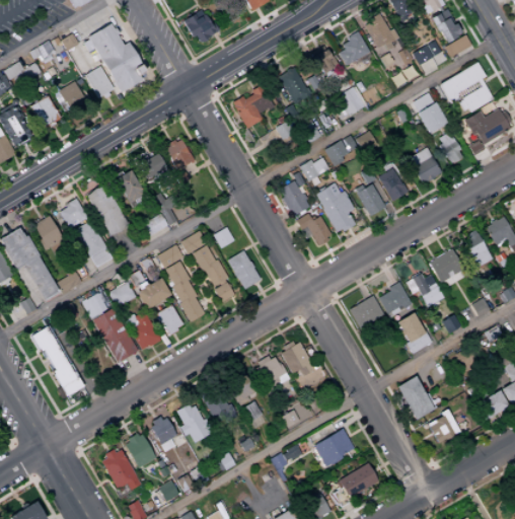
[(69,0),(90,0),(75,9),(69,0)]
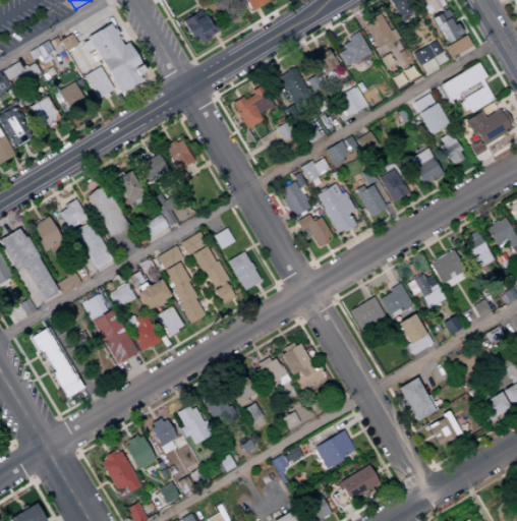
[(269,0),(270,1),(252,11),(245,0),(269,0)]
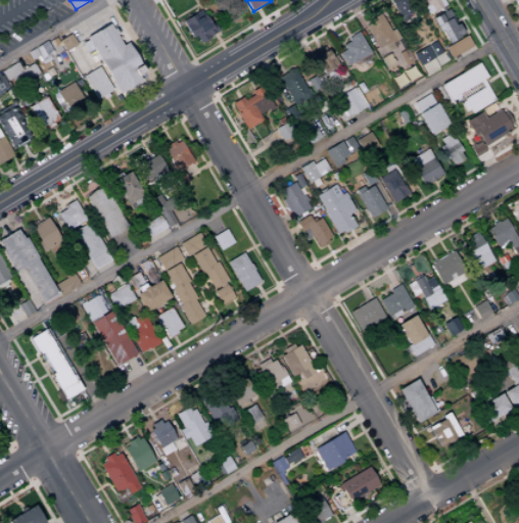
[(396,5),(395,6),(391,0),(407,0),(414,11),(404,17),(396,5)]
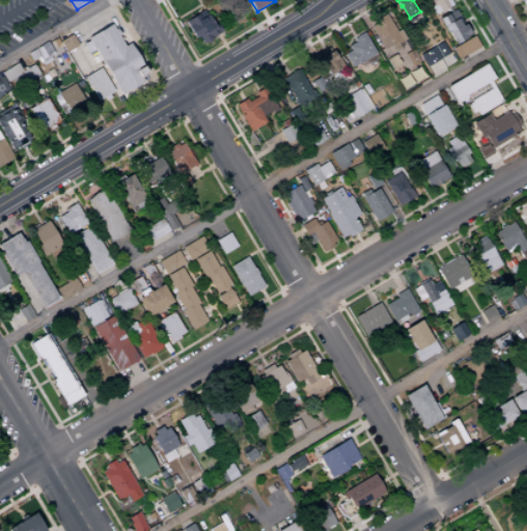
[(452,0),(455,4),(438,14),(434,6),(436,5),(433,0),(452,0)]
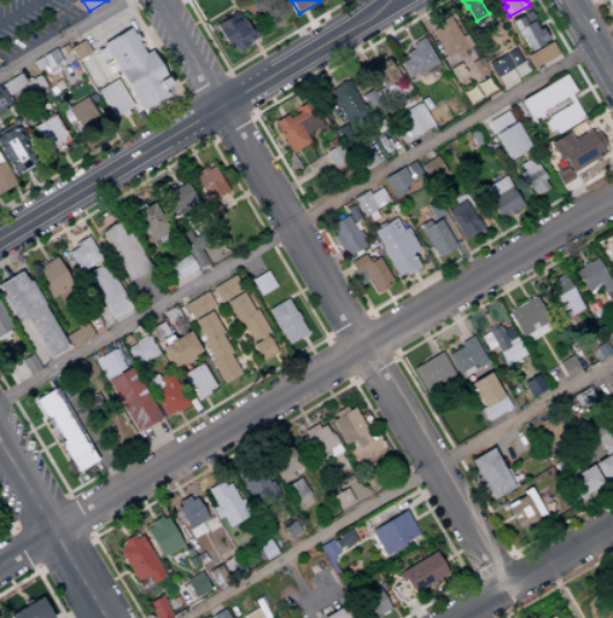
[(523,16),(532,10),(542,27),(539,29),(535,19),(527,23),(523,16)]
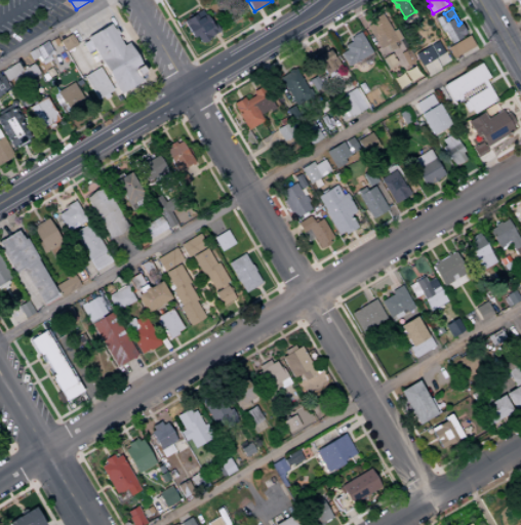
[(184,22),(203,10),(214,30),(218,28),(221,32),(218,34),(202,44),(198,37),(194,39),(184,22)]
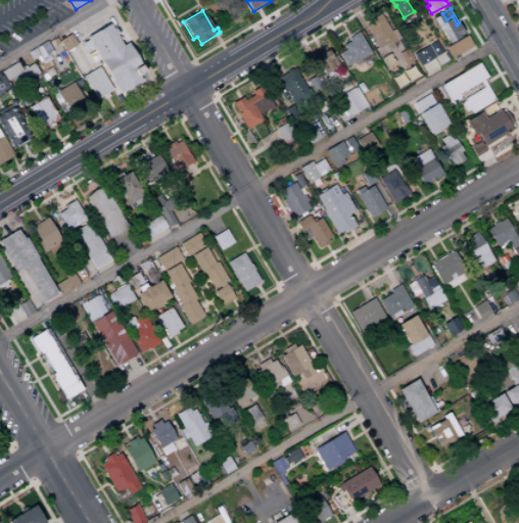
[(367,27),(373,22),(371,19),(378,15),(380,18),(387,13),(400,35),(381,48),(367,27)]
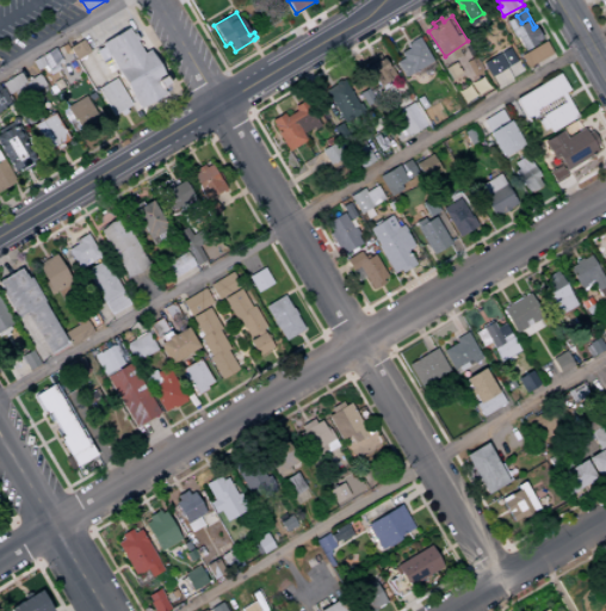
[(506,20),(517,16),(521,23),(529,19),(533,29),(536,26),(537,26),(543,38),(537,42),(538,43),(526,50),(518,35),(515,36),(506,20)]
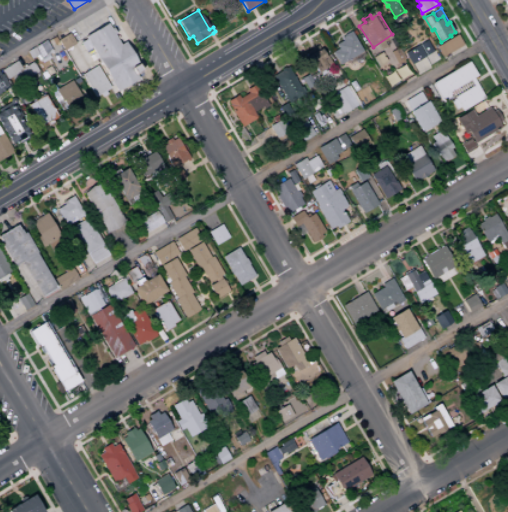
[(87,37),(110,24),(122,46),(127,43),(147,76),(120,92),(87,37)]
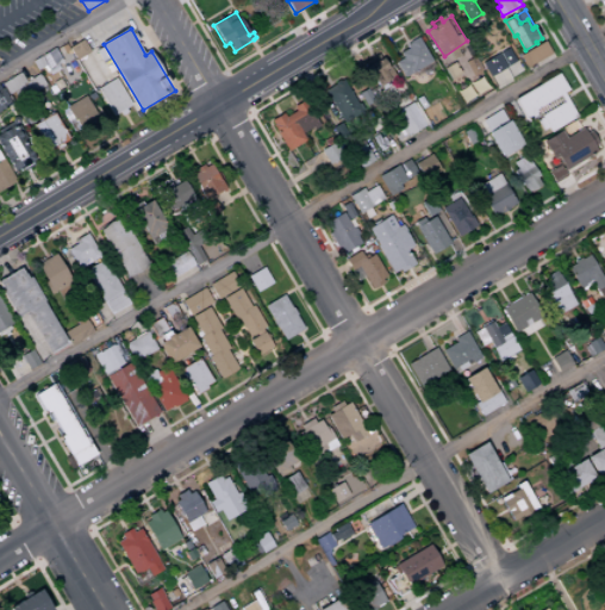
[(406,78),(398,62),(405,57),(403,53),(410,48),(409,44),(411,43),(411,42),(420,36),(435,61),(406,78)]
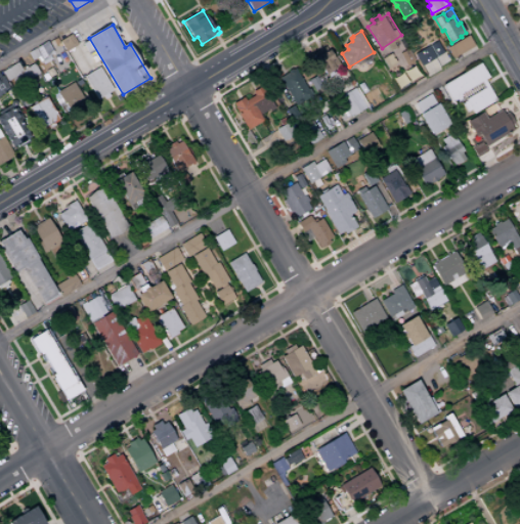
[(79,45),(73,34),(61,41),(68,52),(79,45)]
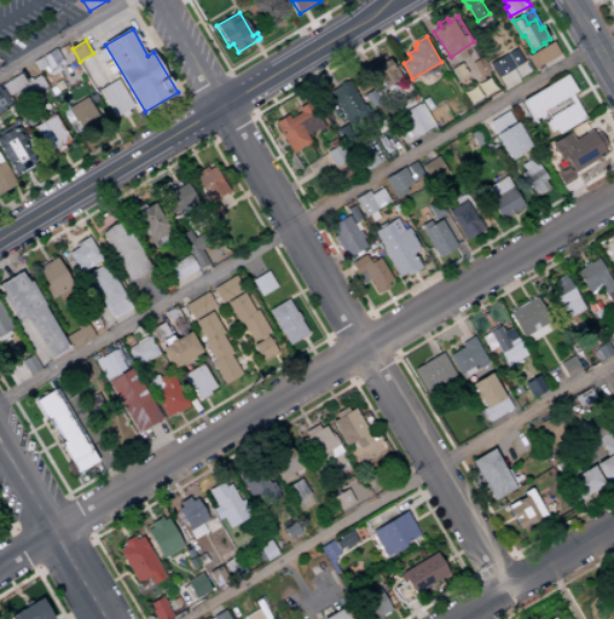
[(537,69),(562,56),(555,42),(529,56),(537,69)]
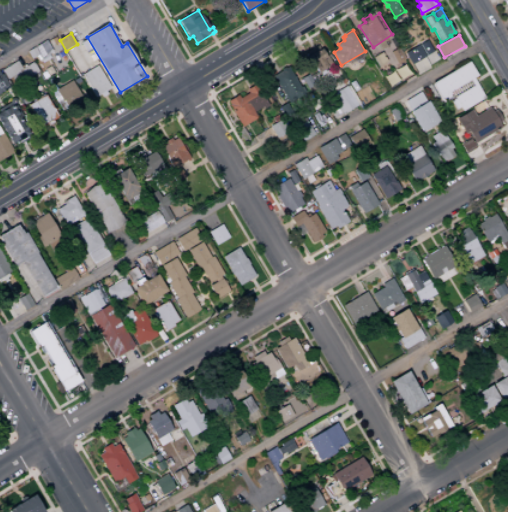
[(36,47),(47,40),(55,52),(44,59),(41,55),(36,47)]
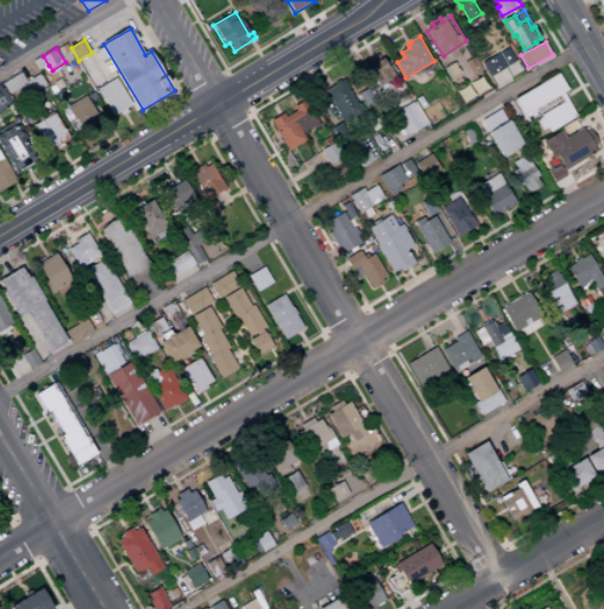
[(485,62),(498,87),(524,74),(511,49),(485,62)]
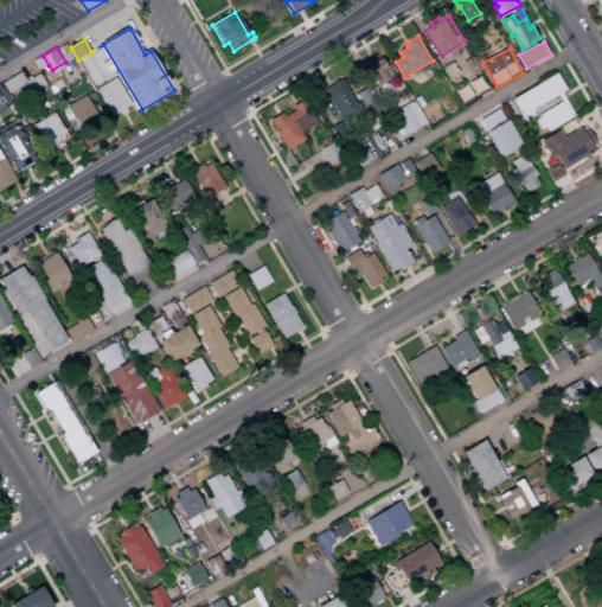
[(362,69),(367,65),(365,61),(373,56),(379,52),(382,57),(383,57),(388,66),(390,64),(396,75),(378,85),(373,77),(372,77),(371,75),(366,77),(362,69)]
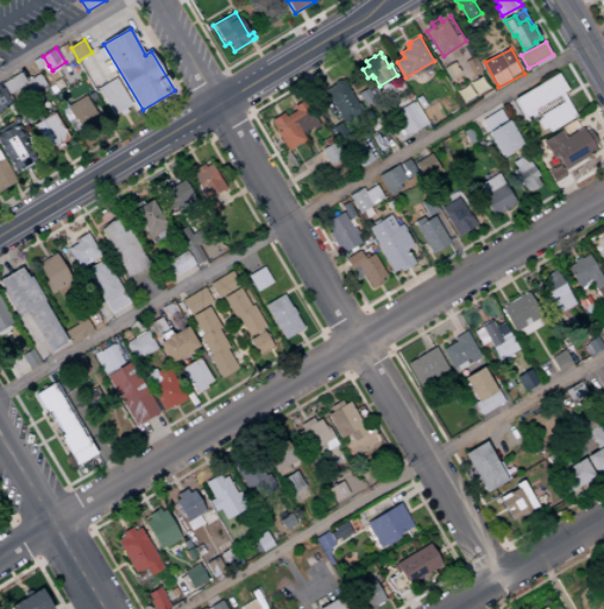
[(35,61),(43,56),(49,66),(39,70),(35,61)]
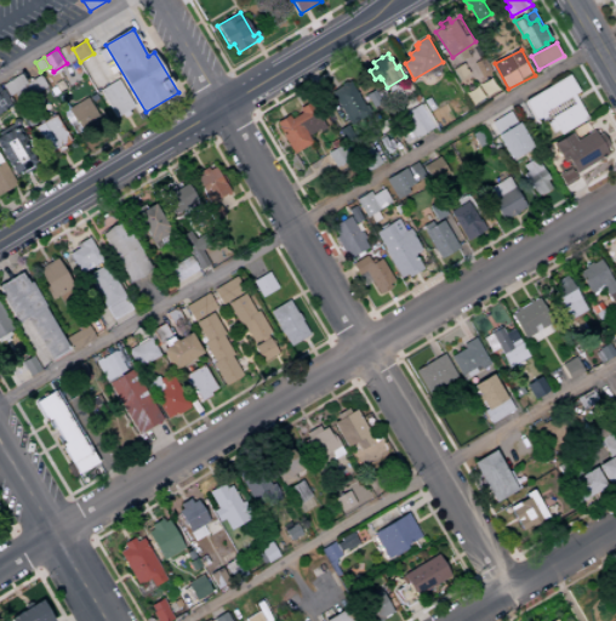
[(41,75),(28,84),(23,74),(4,85),(11,97),(16,95),(21,103),(30,97),(43,91),(49,87),(41,75)]
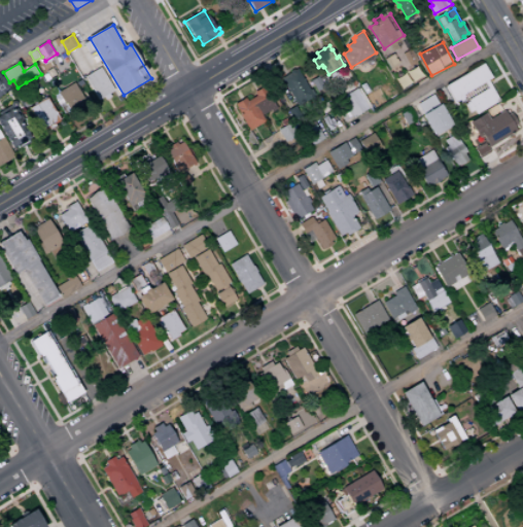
[(447,85),(485,63),(494,77),(489,80),(491,83),(501,101),(478,114),(476,111),(472,113),(466,103),(471,101),(466,94),(464,94),(466,97),(456,102),(447,85)]
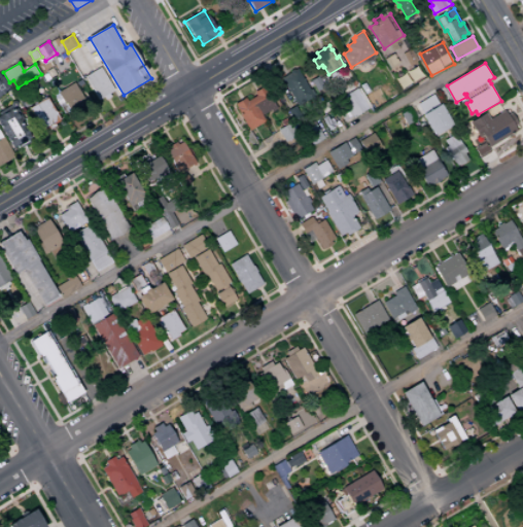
[(85,77),(101,68),(114,92),(110,94),(104,98),(99,101),(85,77)]
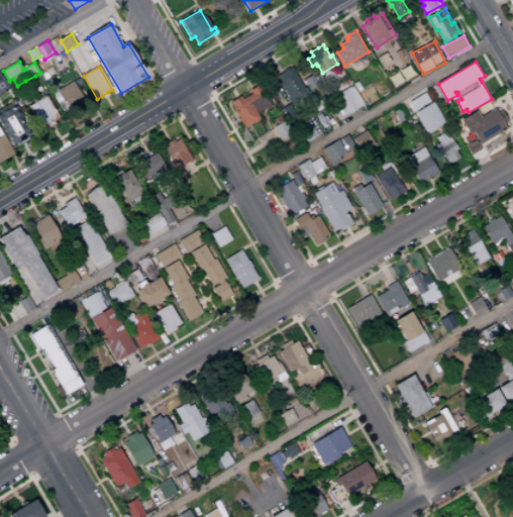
[(277,77),(283,73),(286,72),(286,70),(289,68),(291,69),(293,67),(305,88),(307,87),(311,93),(294,104),(277,77)]
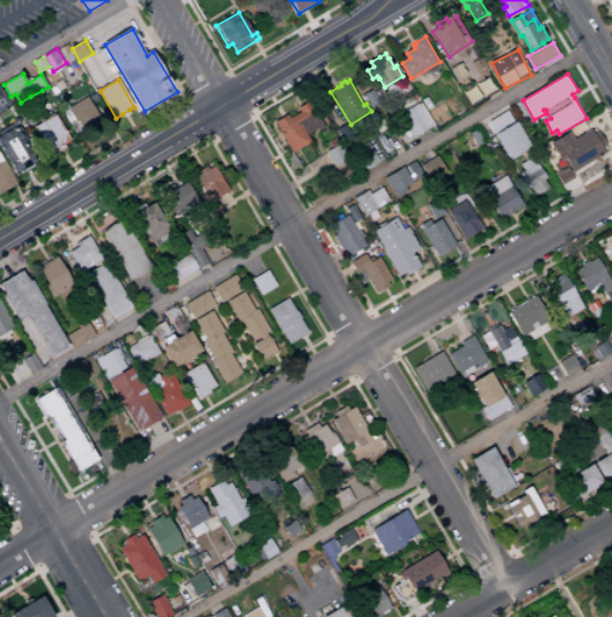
[(0,84),(13,106),(0,113),(0,84)]
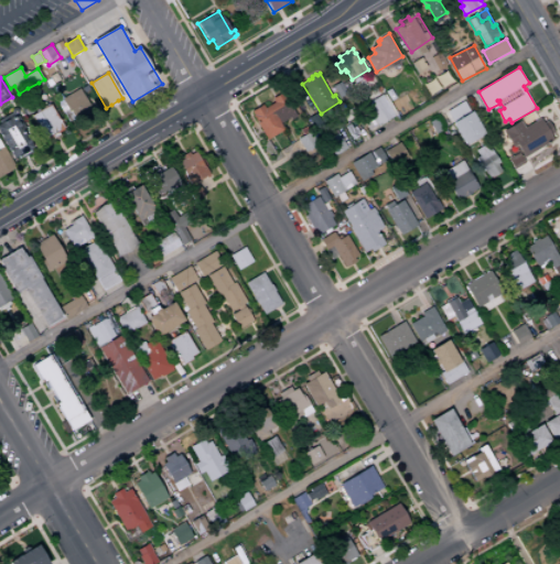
[(335,86),(343,82),(350,93),(342,97),(335,86)]
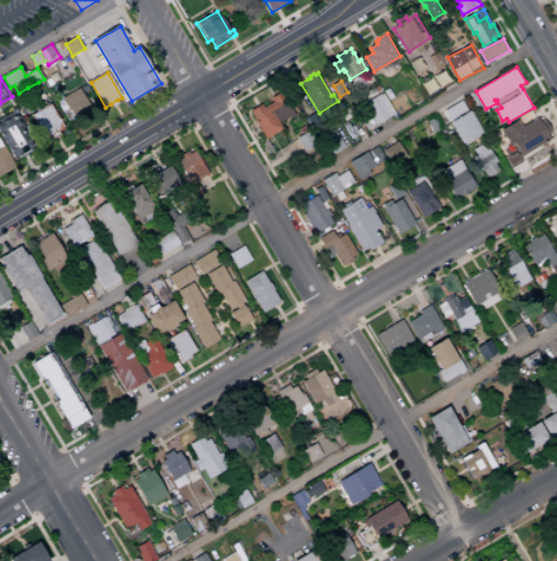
[(38,82),(42,88),(35,91),(31,93),(27,88),(38,82)]
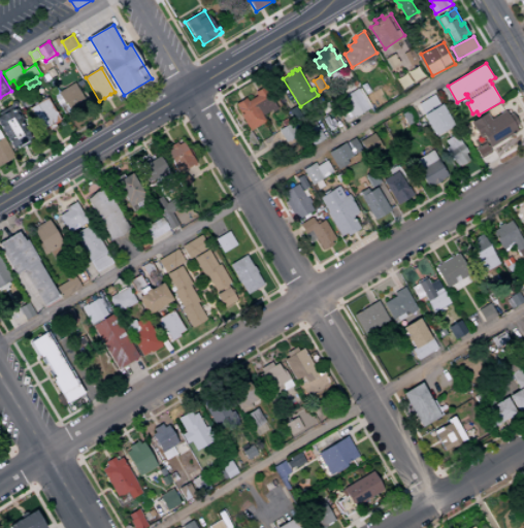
[(75,84),(87,102),(65,114),(54,96),(75,84)]
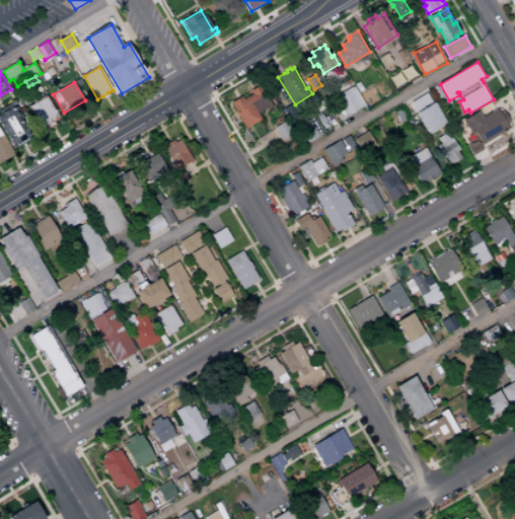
[(231,102),(239,97),(242,95),(244,98),(252,93),(250,90),(261,84),(273,105),(259,114),(263,119),(246,129),(245,126),(231,102)]
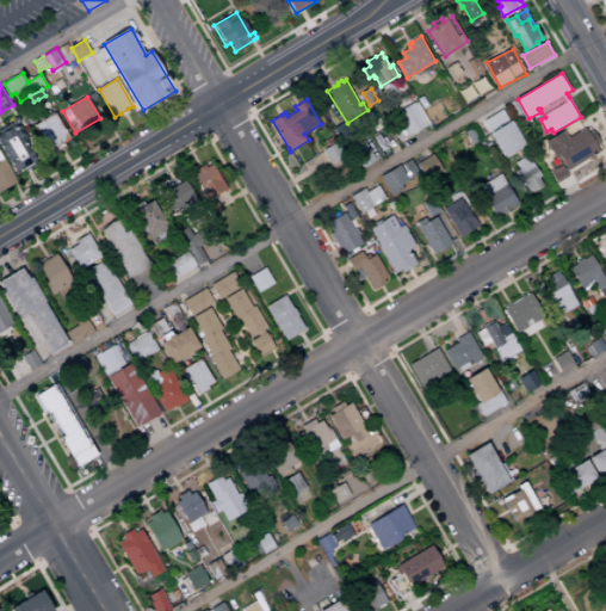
[(396,113),(415,103),(430,125),(401,142),(401,140),(395,129),(402,124),(396,113)]
